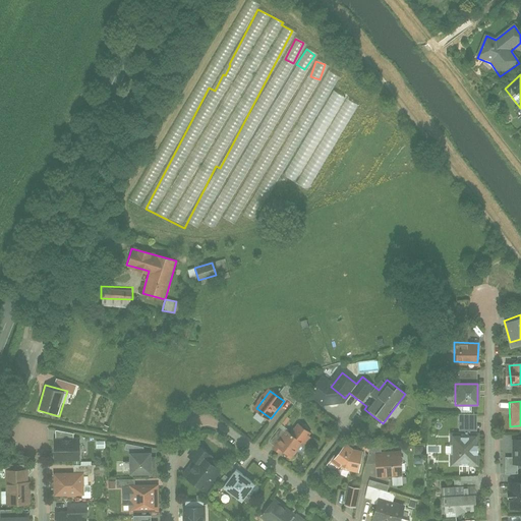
[(288,430),(275,446),(288,457),(308,430),(300,423),(291,433),(288,430)]
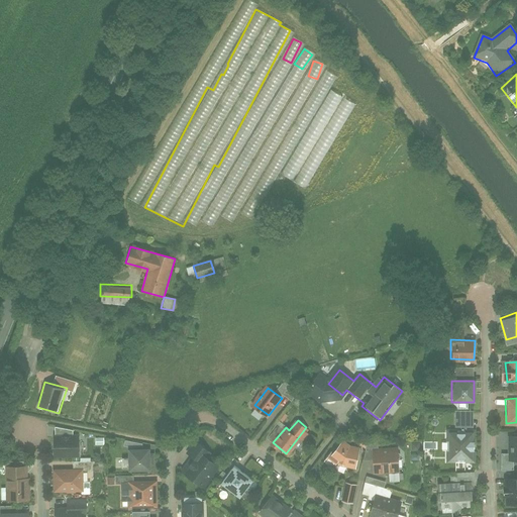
[(447,461),(474,461),(474,433),(447,433),(447,461)]
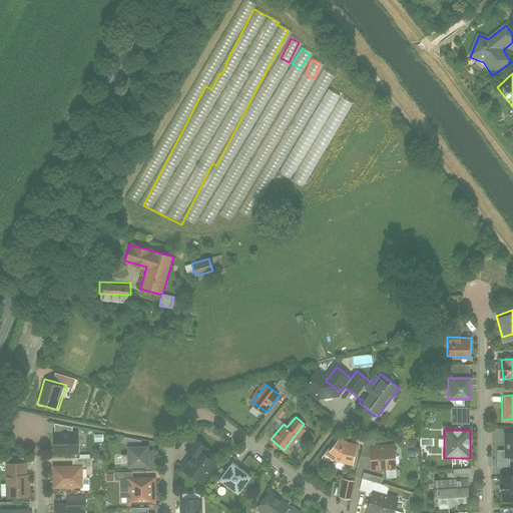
[(55,450),(79,451),(79,434),(55,433),(55,450)]
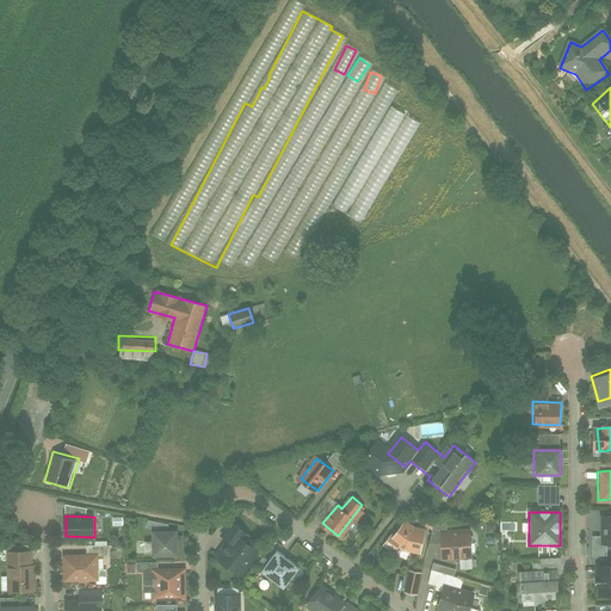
[(248,534),(234,522),(221,536),(232,545),(218,561),(233,574),(253,551),(242,541),(248,534)]
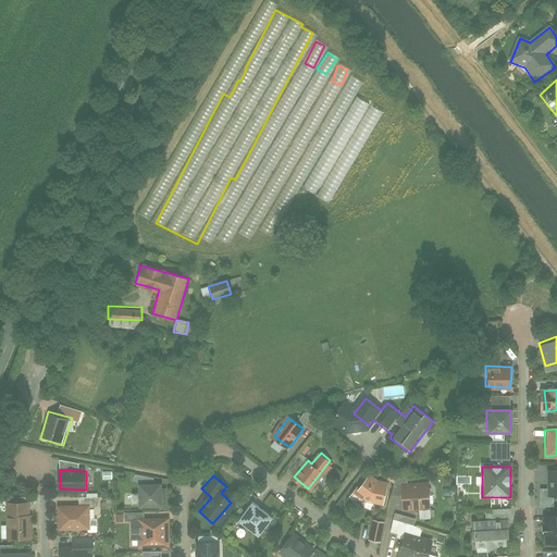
[(367,499),(386,502),(387,482),(373,481),(367,475),(348,496),(360,506),(367,499)]
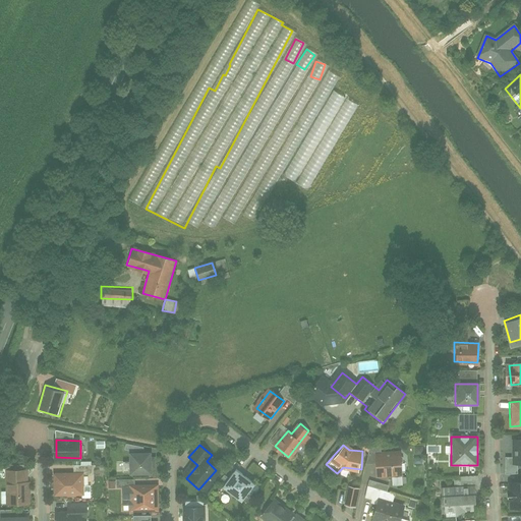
[(402,474),(401,450),(377,451),(378,475),(402,474)]
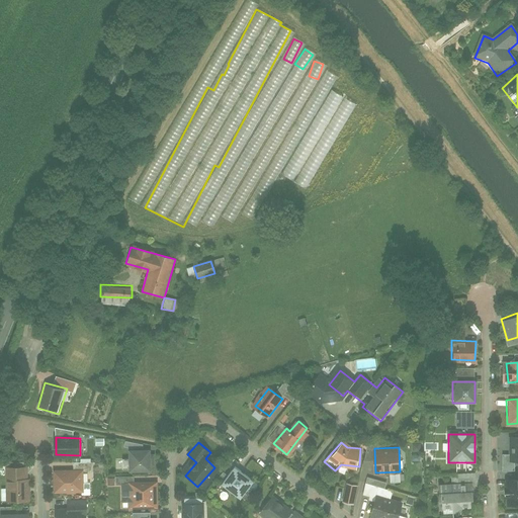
[(124,450),(125,471),(150,469),(149,449),(124,450)]
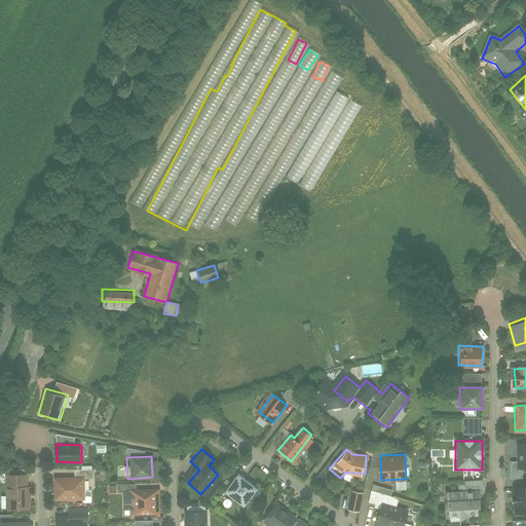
[(28,508),(26,475),(4,476),(6,509),(28,508)]
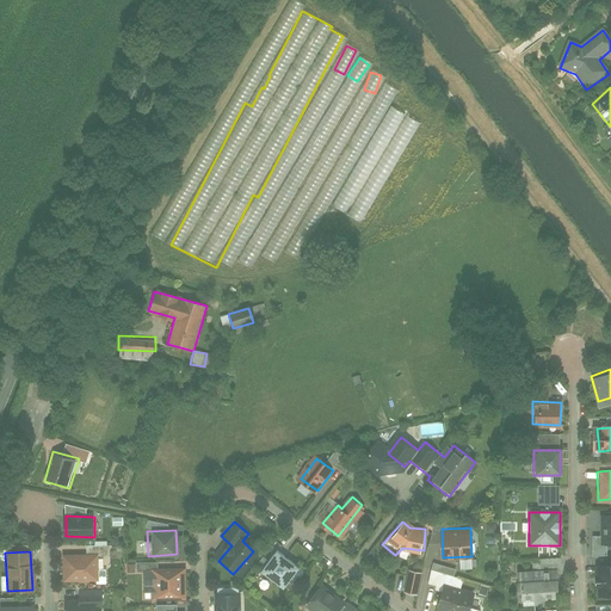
[(284,586),(300,568),(281,551),(265,571),(284,586)]
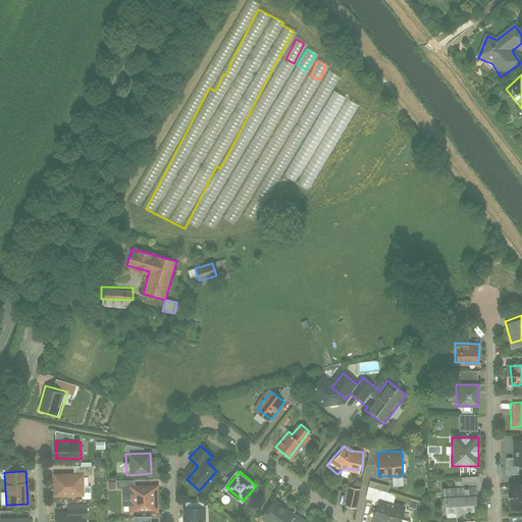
[(53,474),(54,498),(84,497),(83,474),(53,474)]
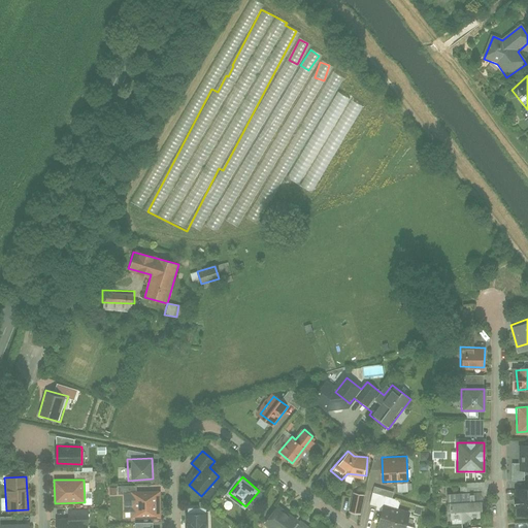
[(483,515),(482,495),(485,495),(484,484),(461,485),(462,495),(448,496),(449,521),(466,520),(465,516),(483,515)]
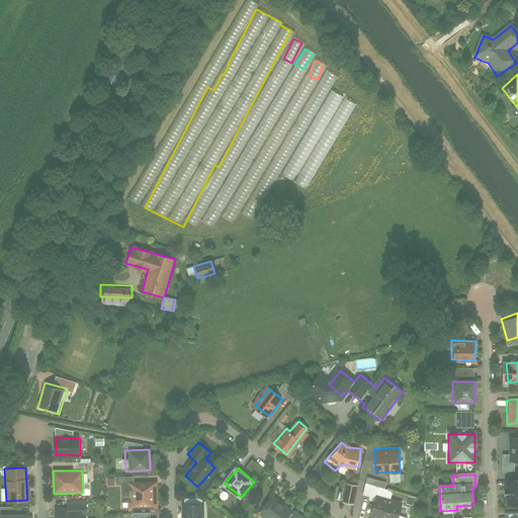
[(517,480),(504,481),(506,506),(517,505),(517,480)]
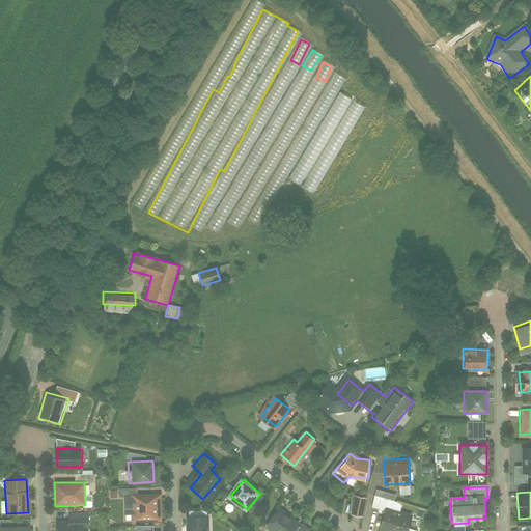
[(133,522),(160,521),(159,495),(132,495),(133,522)]
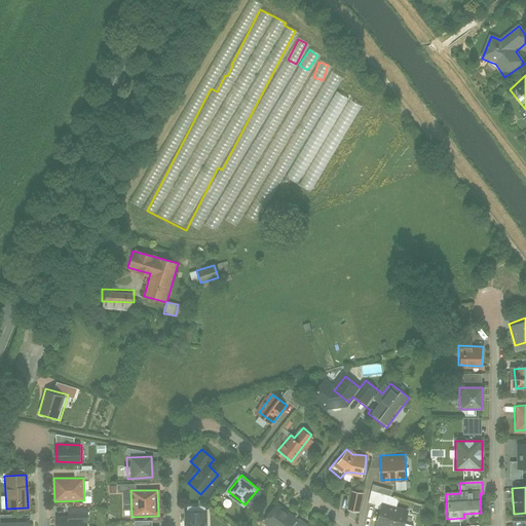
[(363,492),(351,490),(347,509),(360,511),(363,492)]
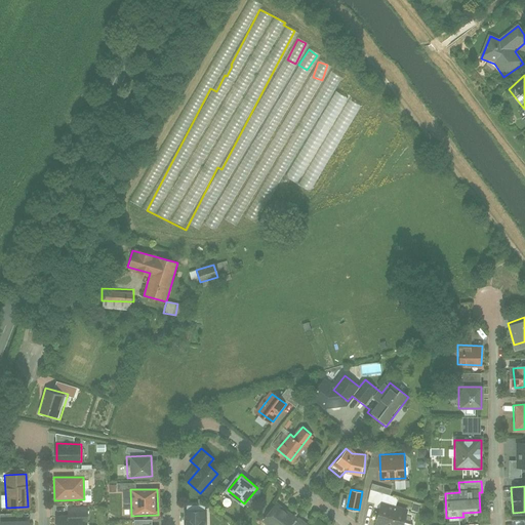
[(265,519),(272,524),(291,524),(296,520),(277,503),(265,519)]
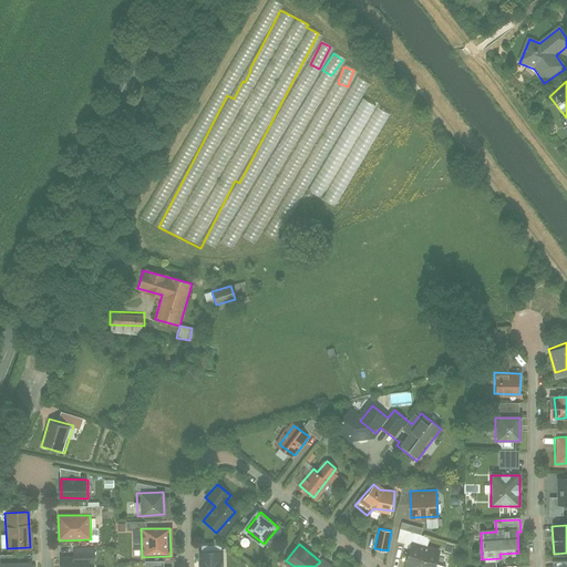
[(410,566),(411,566),(436,566),(442,555),(418,546),(410,566)]
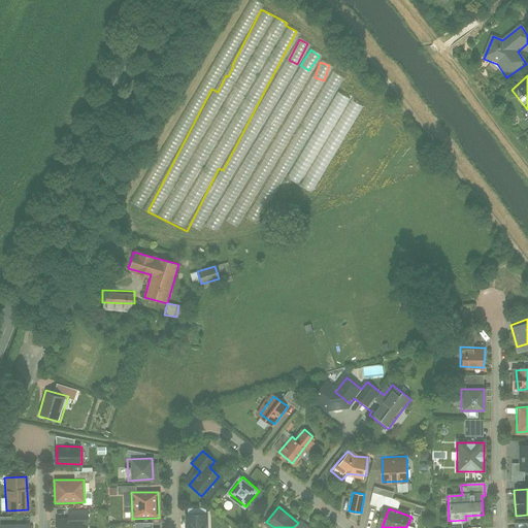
[(186,516),(186,527),(209,527),(209,516),(186,516)]
